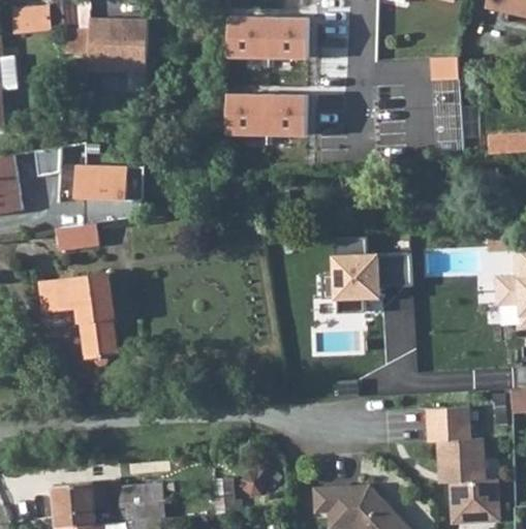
[(525,0),(485,0),(484,6),(525,16),(525,0)]
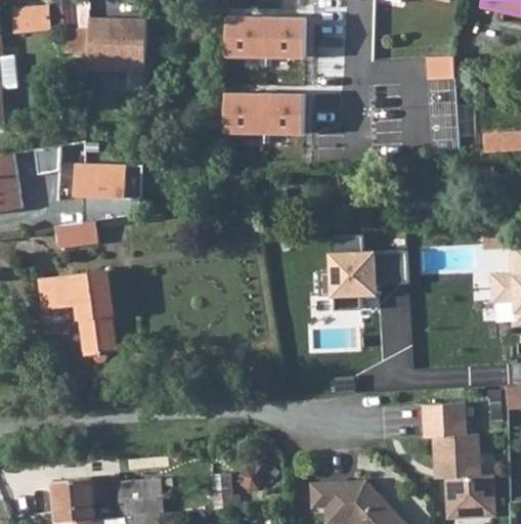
[(46,3),(23,4),(23,12),(47,10),(46,3)]
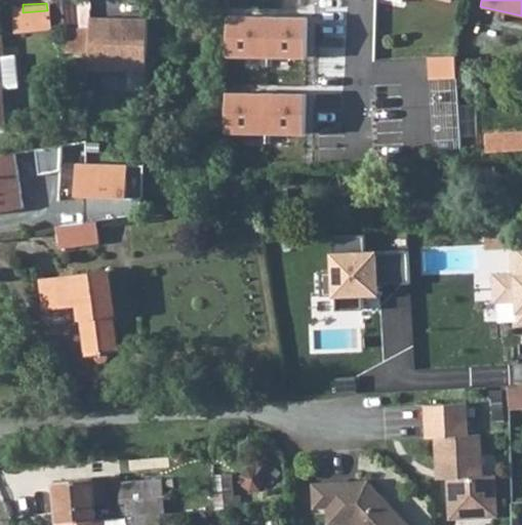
[(65,27),(88,25),(88,16),(88,7),(49,10),(49,28),(65,27)]
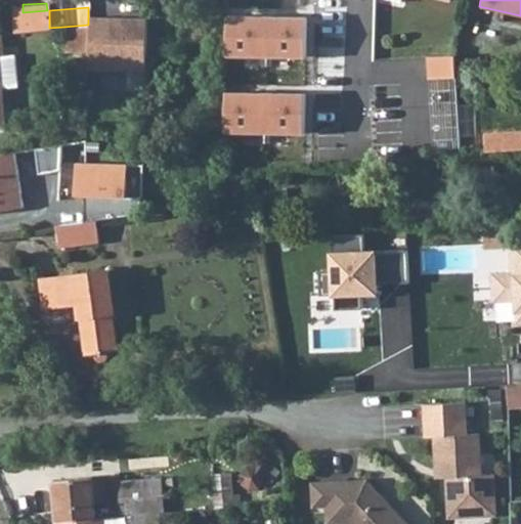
[(23,12),(24,31),(49,28),(49,10),(47,10),(23,12)]
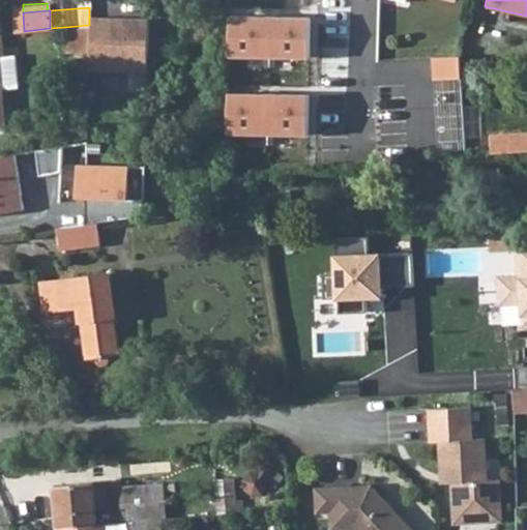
[(304,18),(228,16),(227,56),(303,58),(304,18)]
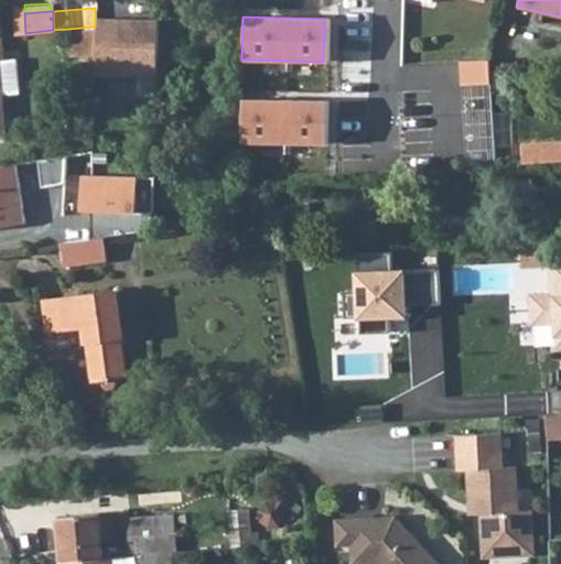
[(131,20),(95,18),(95,26),(94,52),(94,74),(154,77),(157,22),(139,21),(139,23),(131,23),(131,20)]
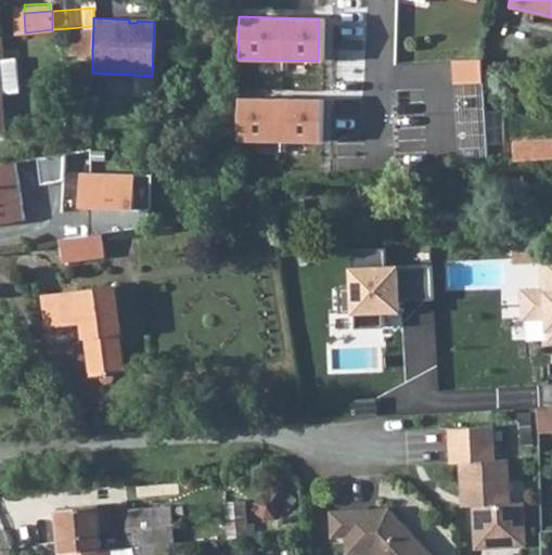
[(93,26),(68,28),(71,53),(92,51),(93,26)]
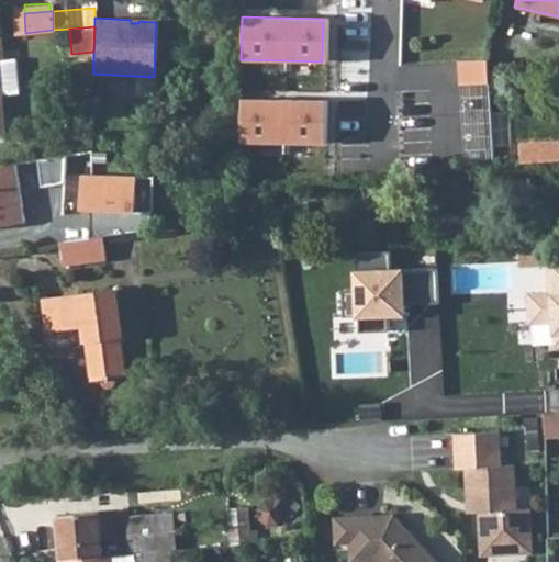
[(0,133),(3,133),(0,102),(0,92),(17,90),(13,56),(1,57),(0,46),(0,133)]
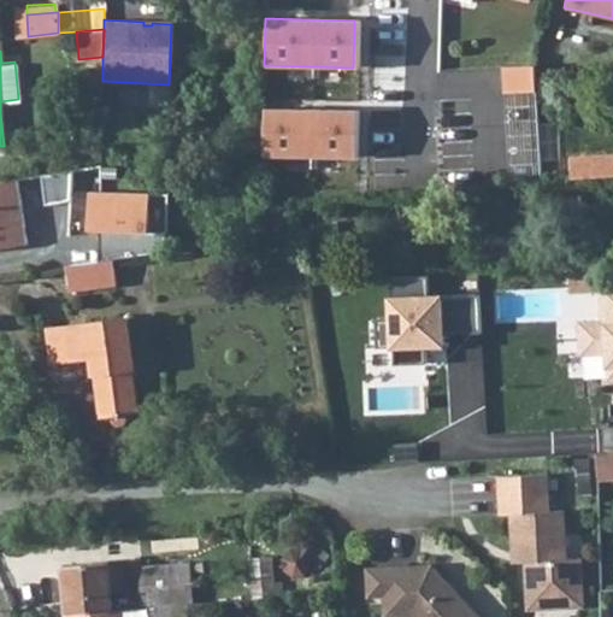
[(355,112),(263,110),(261,157),(354,159),(355,112)]
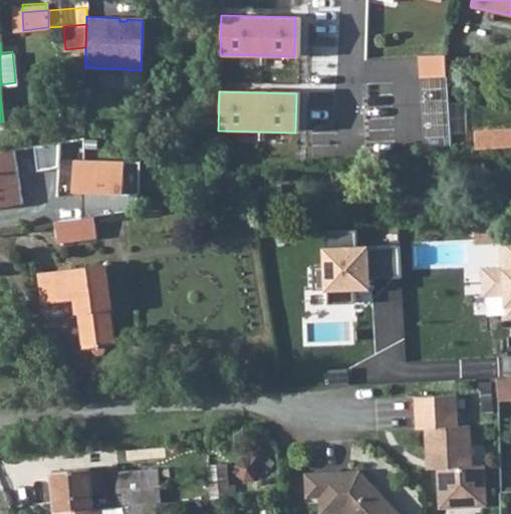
[(510,125),(471,129),(473,150),(510,147),(510,125)]
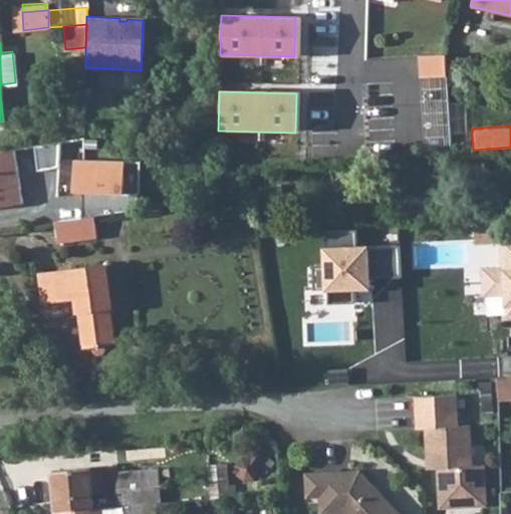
[(12,150),(0,152),(0,206),(21,203),(12,150)]
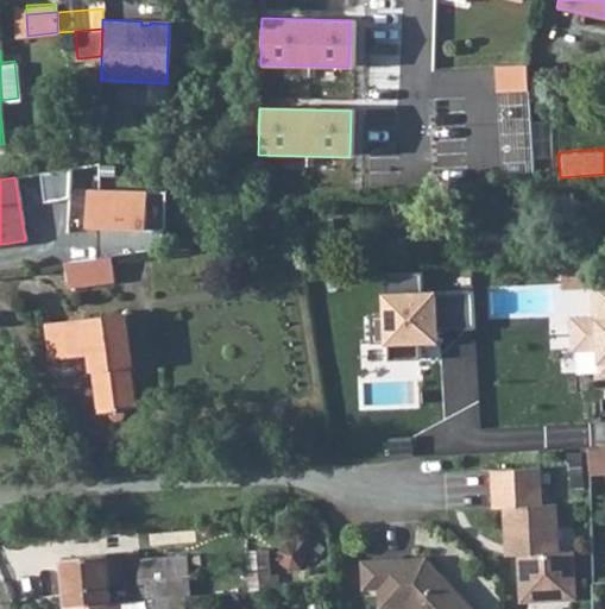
[(145,192),(82,188),(80,228),(143,232),(145,192)]
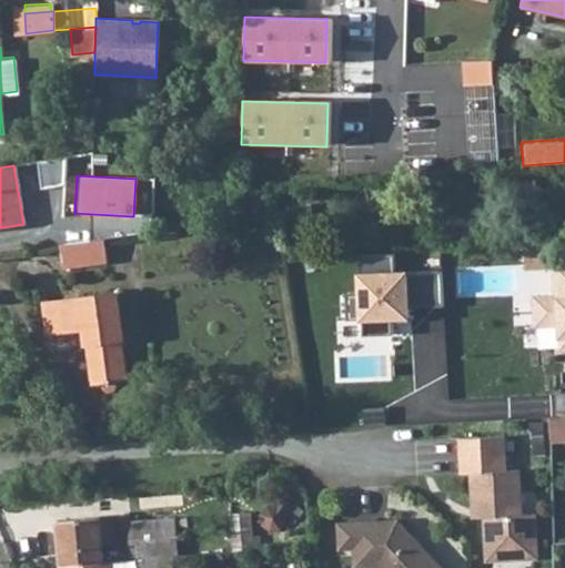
[(102,240),(91,241),(59,245),(62,269),(107,263),(103,240),(102,240)]
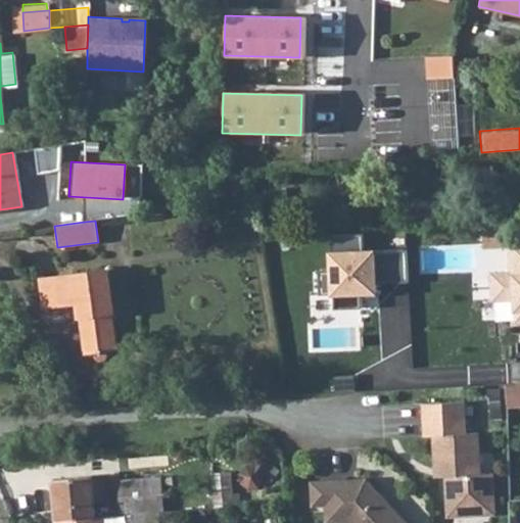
[(357,308),(357,296),(376,295),(376,285),(403,284),(403,250),(375,251),(361,251),(361,235),(328,236),(328,252),(329,274),(317,274),(318,292),(329,292),(329,296),(332,296),(332,308),(357,308)]
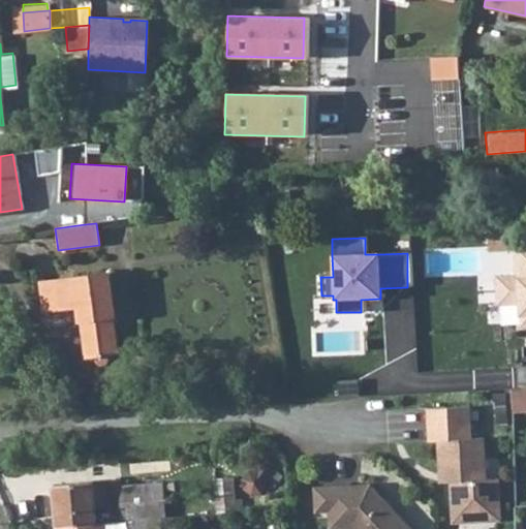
[(497,304),(520,304),(521,315),(521,325),(525,325),(525,245),(512,246),(513,279),(496,279),(497,304)]
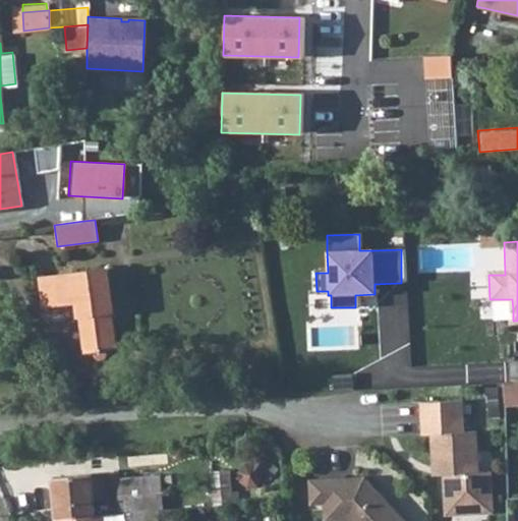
[(109,312),(113,312),(107,269),(40,278),(44,305),(76,301),(83,350),(92,349),(93,351),(95,353),(96,354),(97,355),(99,355),(101,355),(103,354),(104,353),(105,352),(106,350),(106,349),(106,347),(114,346),(109,312)]
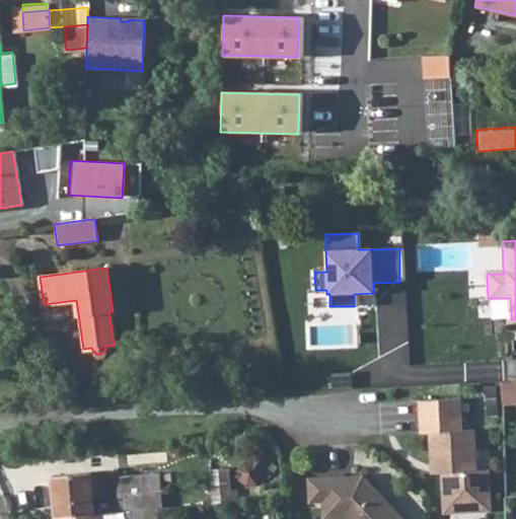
[(500,382),(501,402),(514,402),(513,381),(500,382)]
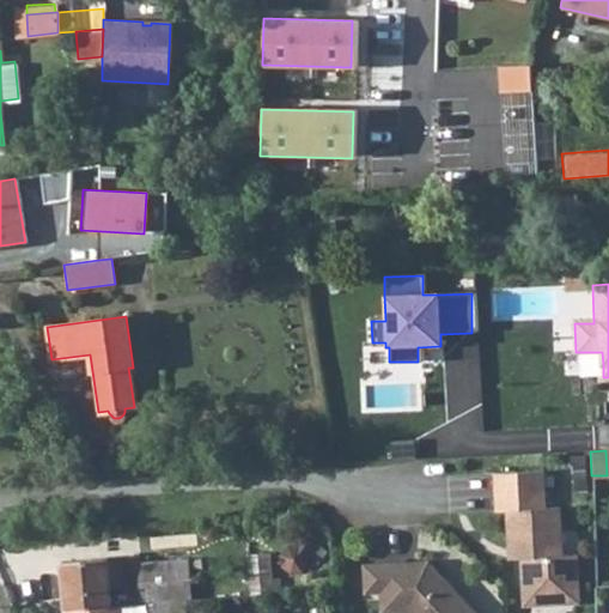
[(543,472),(495,474),(497,513),(507,511),(509,547),(521,547),(521,559),(523,606),(577,605),(576,557),(561,557),(559,509),(544,509),(543,472)]
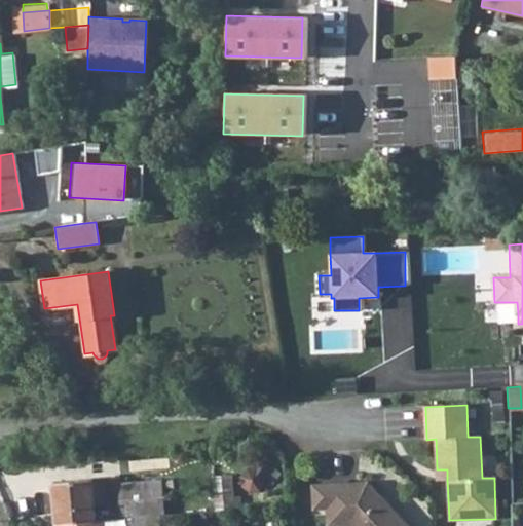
[(73,457),(57,458),(58,471),(74,470),(73,457)]
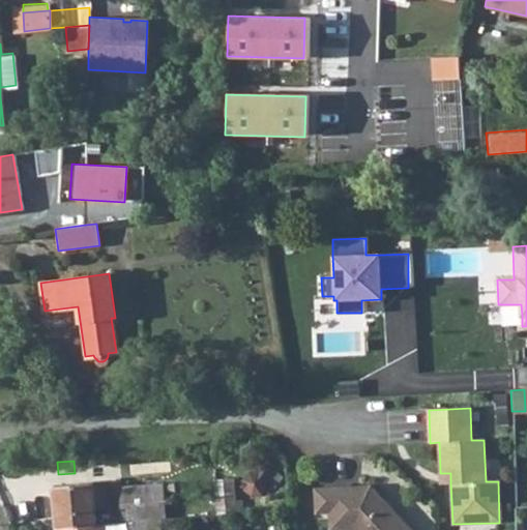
[(450,473),(440,473),(440,484),(450,483),(450,473)]
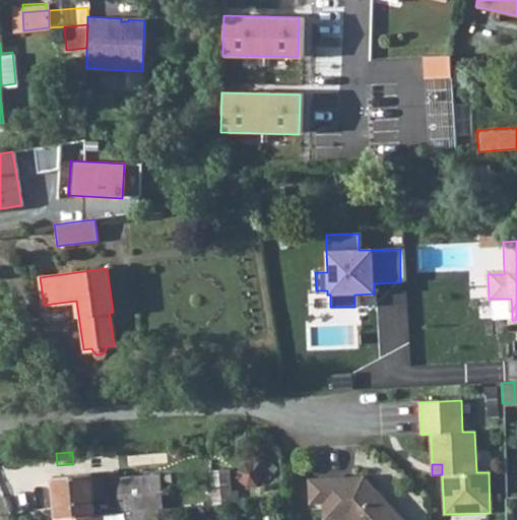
[(228,469),(208,471),(210,495),(211,505),(236,502),(235,491),(230,492),(228,469)]
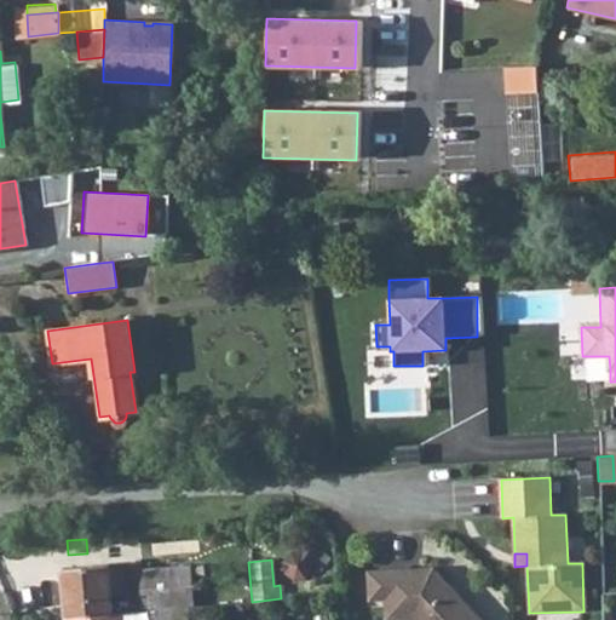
[(280,579),(306,578),(305,561),(278,562),(280,579)]
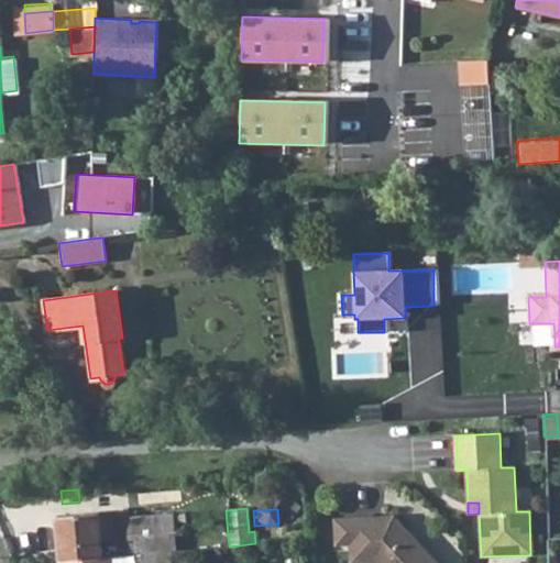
[(61,561),(100,556),(99,540),(97,516),(97,512),(56,516),(61,561)]
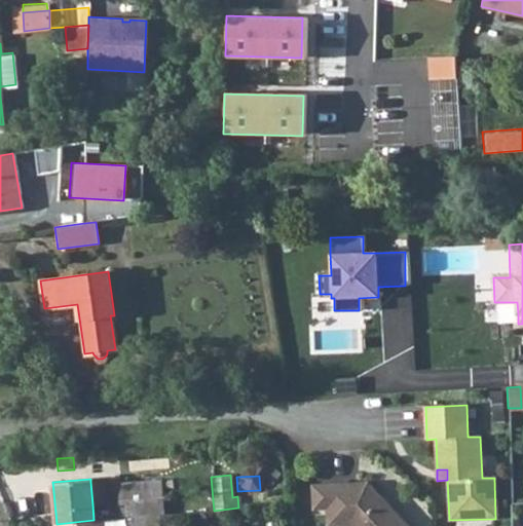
[(160,480),(117,483),(120,518),(133,517),(158,515),(162,515),(160,480)]
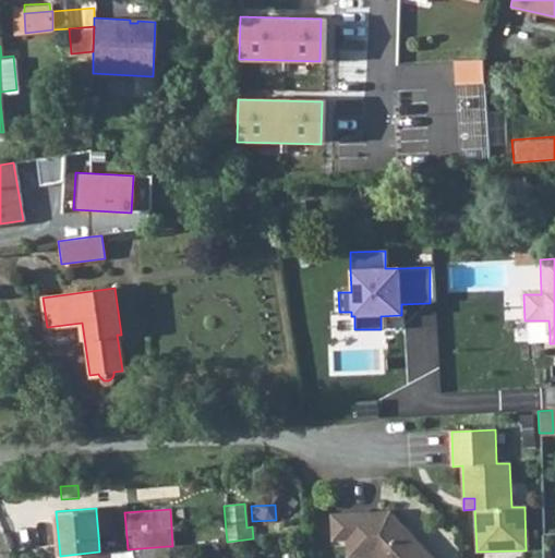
[(96,511),(98,535),(111,533),(109,510),(96,511)]
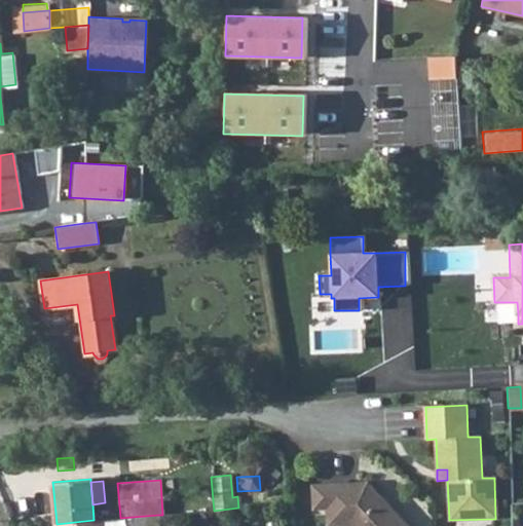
[(408,525),(367,482),(311,485),(312,510),(325,509),(333,509),(333,525),(408,525)]
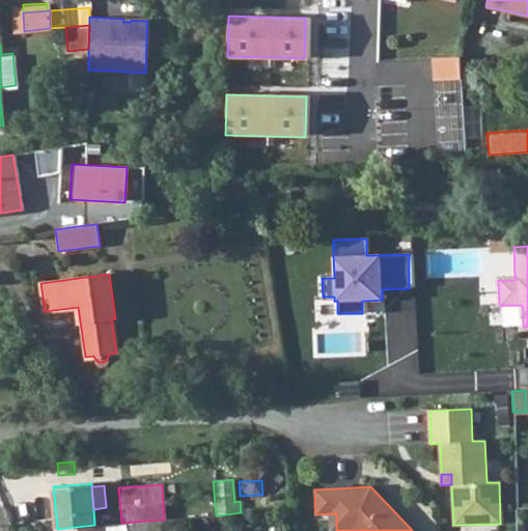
[(175,519),(216,515),(215,505),(195,506),(195,502),(174,504),(175,519)]
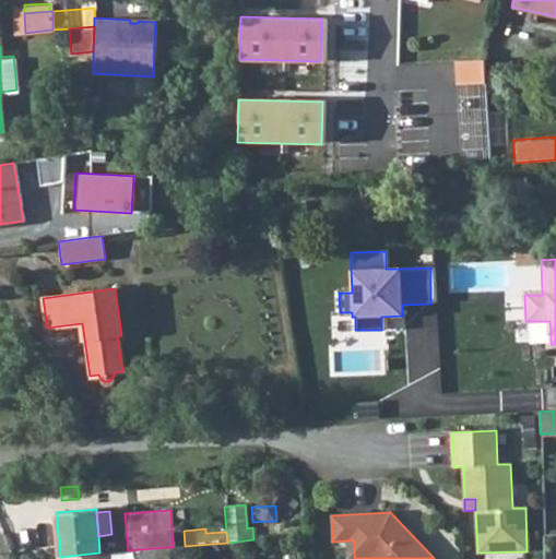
[(345,558),(354,558),(354,540),(345,540),(345,558)]
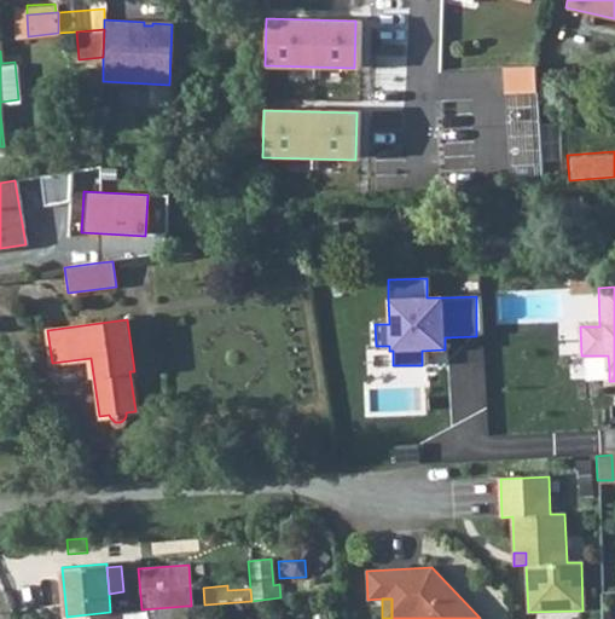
[(156,618),(116,618),(116,612),(110,612),(67,617),(65,618),(187,618),(186,606),(156,608),(156,618)]
